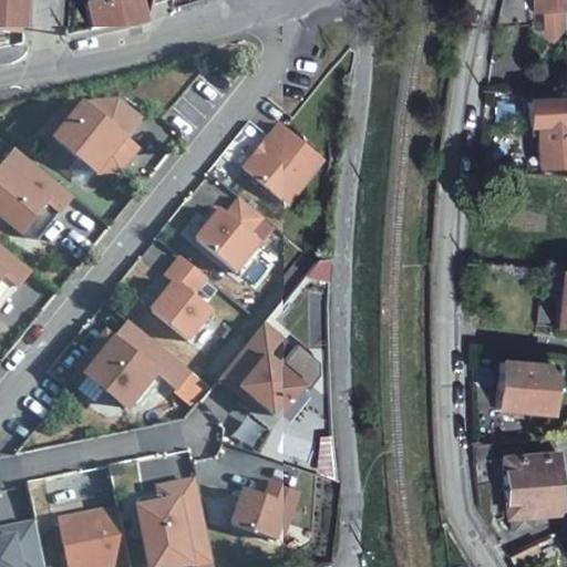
[(0,0),(0,30),(19,32),(21,0),(0,0)]
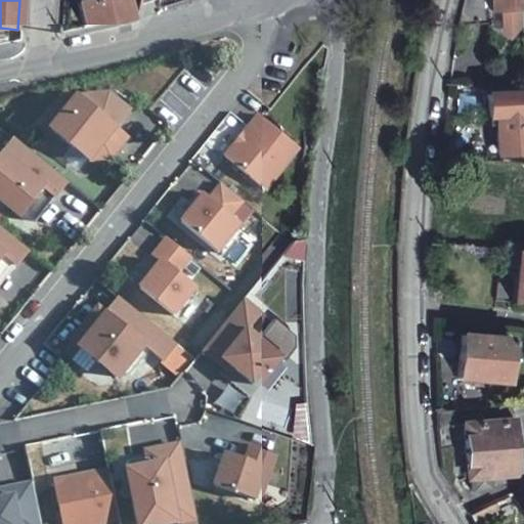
[(77,0),(83,27),(128,14),(124,0),(77,0)]
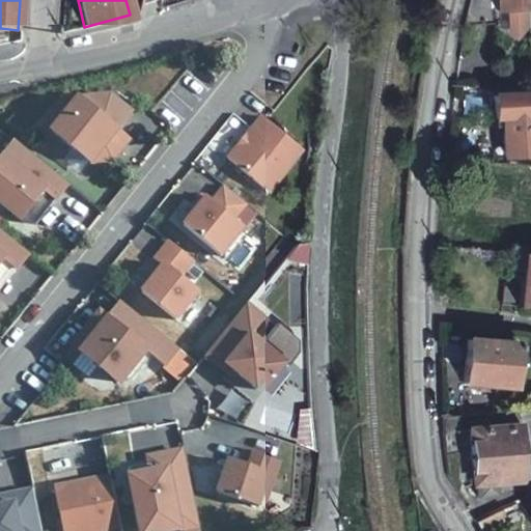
[(497,0),(469,0),(465,23),(496,22),(496,8),(496,6),(498,6),(497,0)]
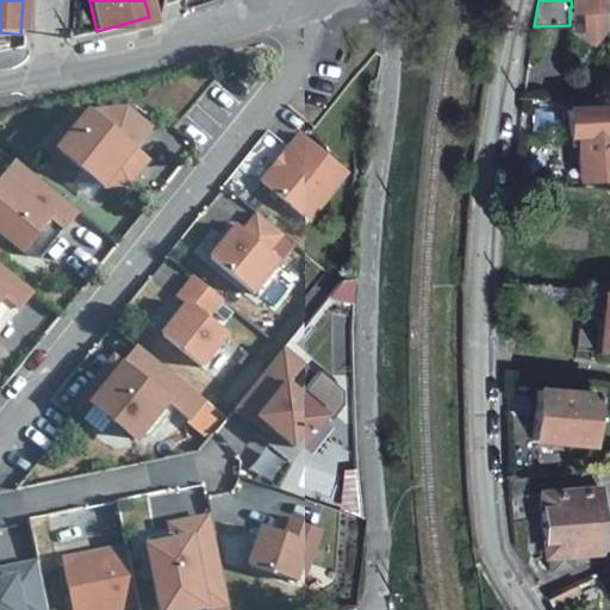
[(571,0),(572,7),(584,7),(585,17),(590,27),(607,26),(605,6),(604,0),(571,0)]
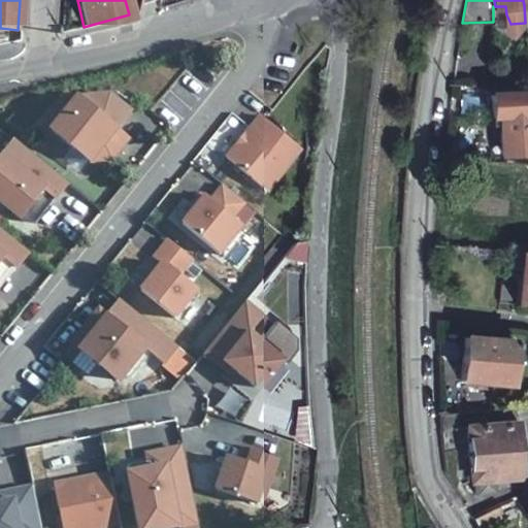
[(500,154),(527,152),(527,90),(491,94),(491,114),(499,114),(500,154)]
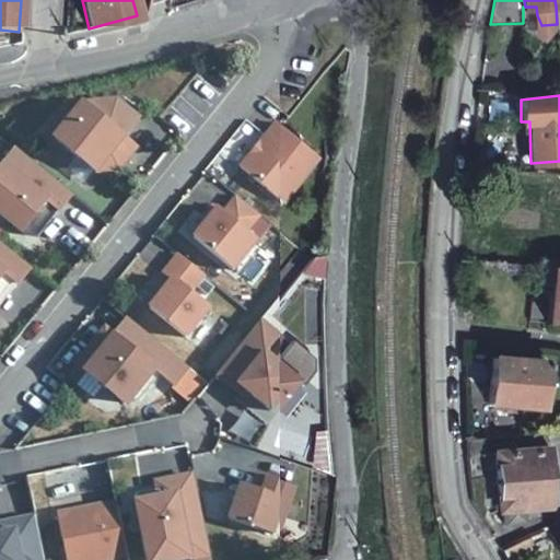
[(60,108),(44,128),(95,171),(118,168),(128,158),(116,147),(124,137),(139,118),(117,101),(82,103),(70,116),(60,108)]
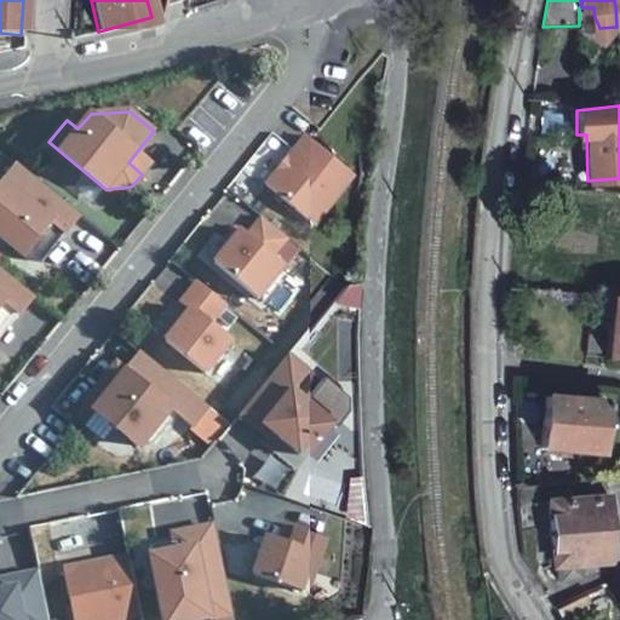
[(305,135),(265,184),(311,222),(351,171),(305,135)]
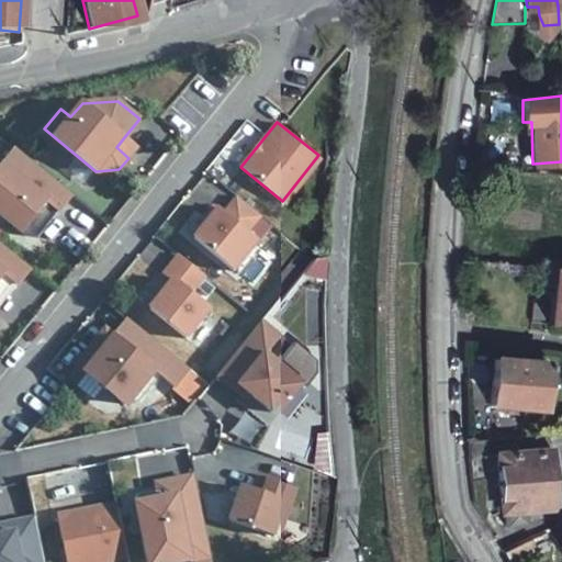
[(136,148),(124,137),(116,147),(128,158),(136,148)]
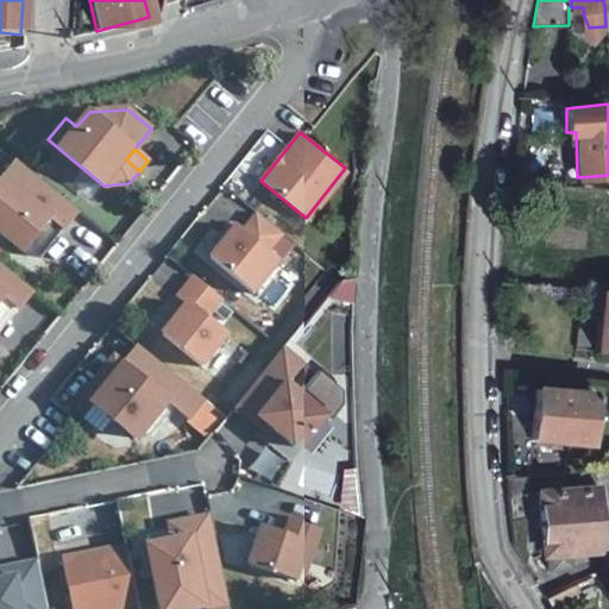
[(77,209),(17,159),(0,180),(0,231),(26,252),(39,255),(77,209)]
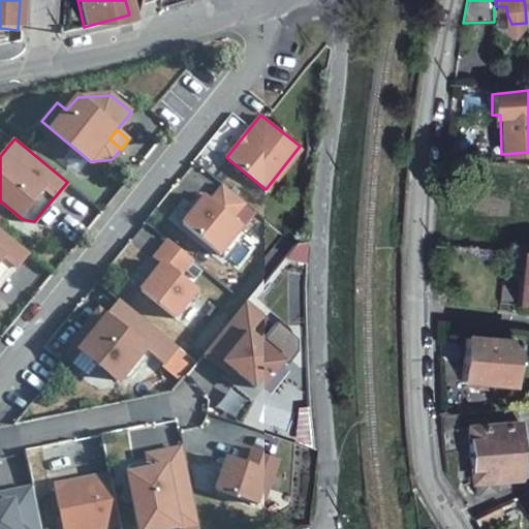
[(246,201),(223,184),(211,200),(205,195),(195,208),(183,224),(220,254),(243,225),(232,218),(246,201)]
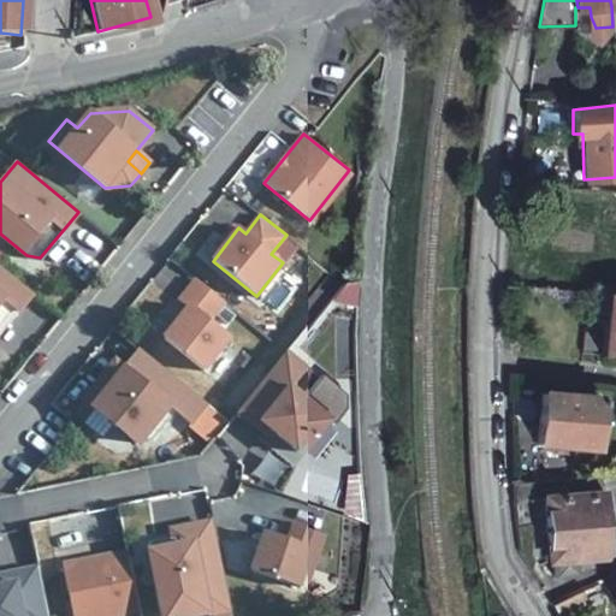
[(224,238),(227,242),(238,227),(235,224),(224,238)]
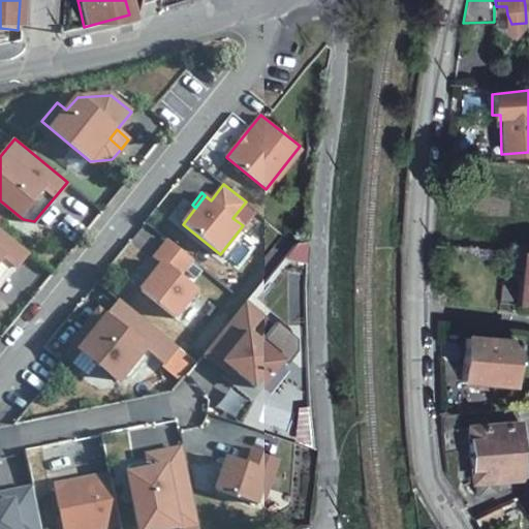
[(0,287),(29,252),(0,228),(0,287)]
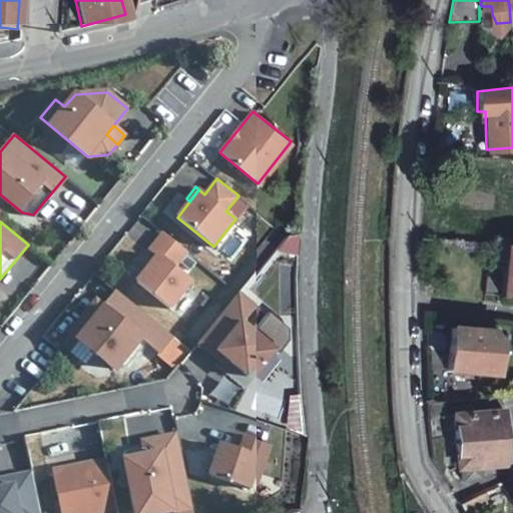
[(286,232),(276,245),(298,249),(299,231),(286,232)]
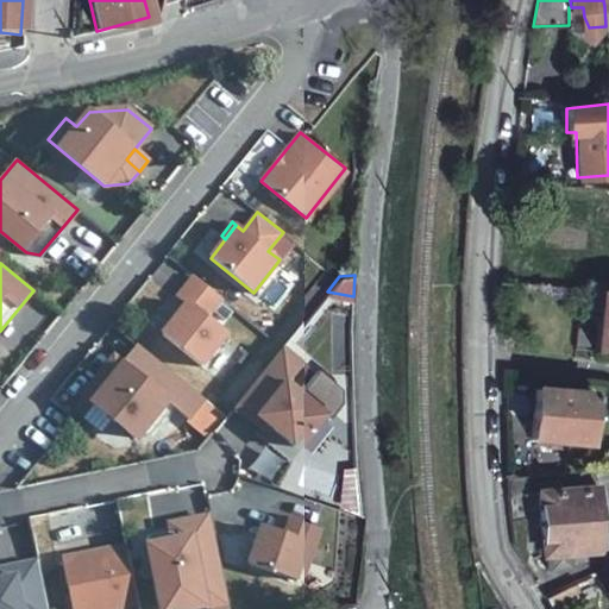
[(207,315),(223,297),(195,276),(180,295),(188,302),(163,334),(202,365),(228,333),(207,315)]
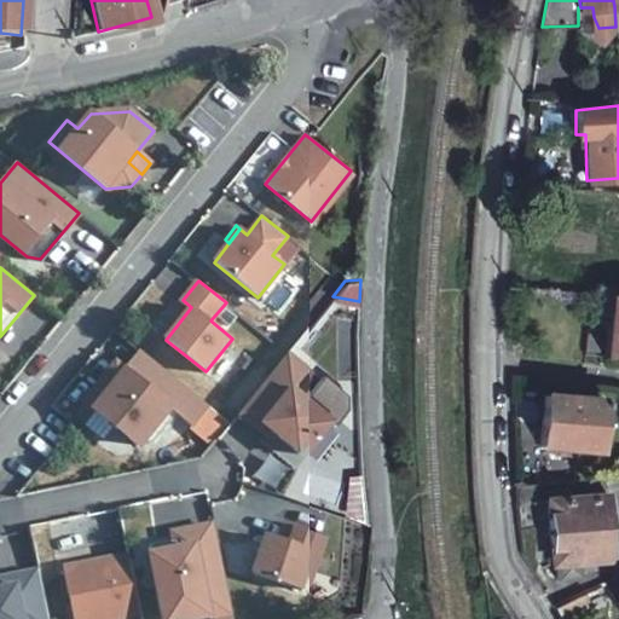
[(618,356),(618,294),(597,291),(597,294),(590,354),(618,356)]
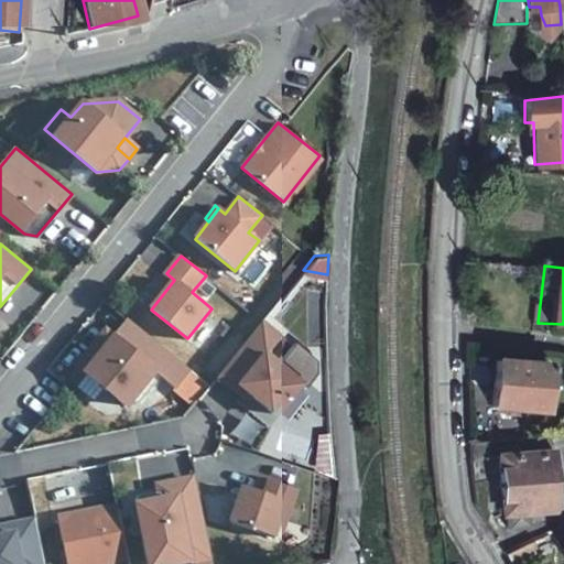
[(175,388),(190,368),(130,321),(116,338),(121,343),(111,356),(96,344),(79,366),(126,403),(141,403),(162,377),(175,388)]
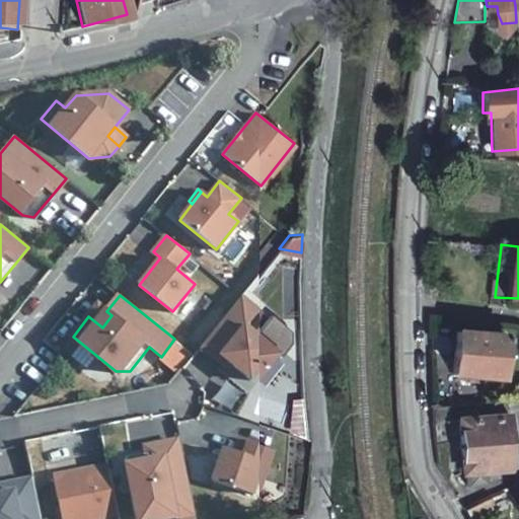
[(258,309),(241,295),(200,347),(218,360),(222,356),(232,364),(251,379),(274,350),(281,355),(291,341),(290,328),(270,312),(253,331),(245,325),(258,309)]
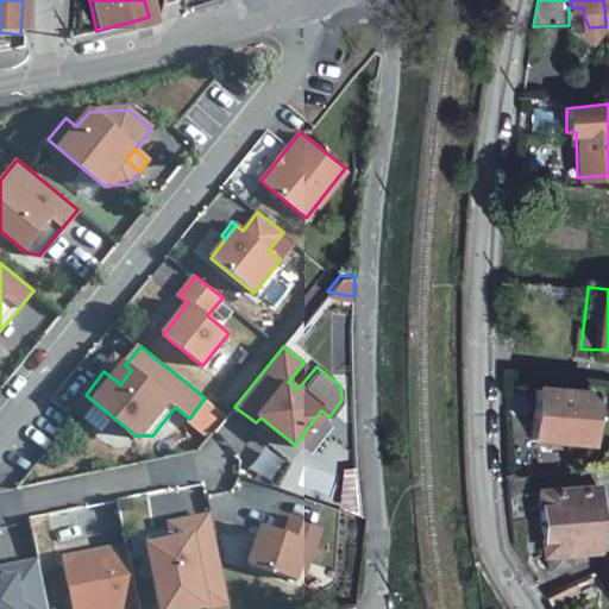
[(125,365),(115,358),(104,371),(120,384),(131,370),(125,365)]
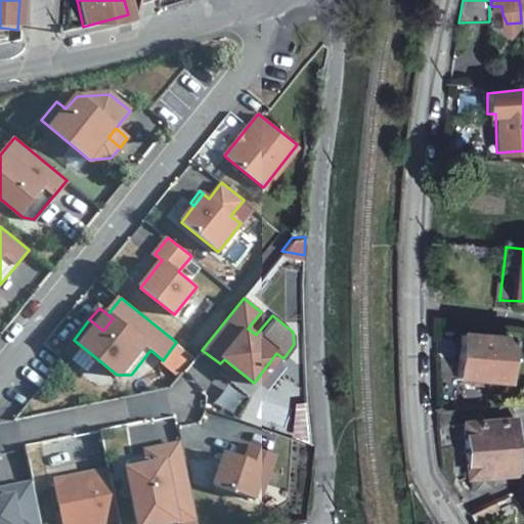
[(460,335),(455,377),(505,381),(508,339),(460,335)]
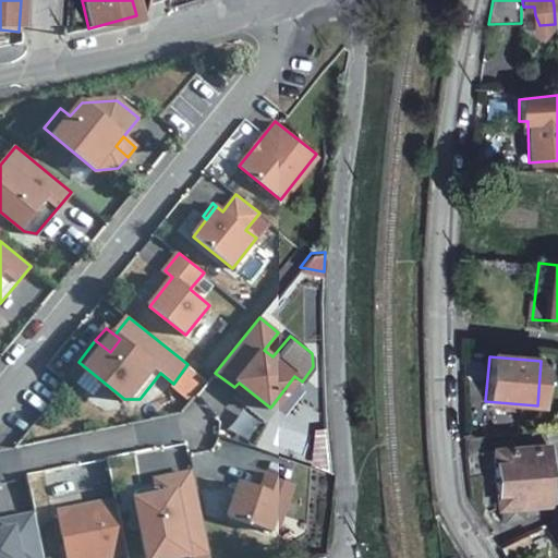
[(239,383),(234,387),(246,397),(250,391),(239,383)]
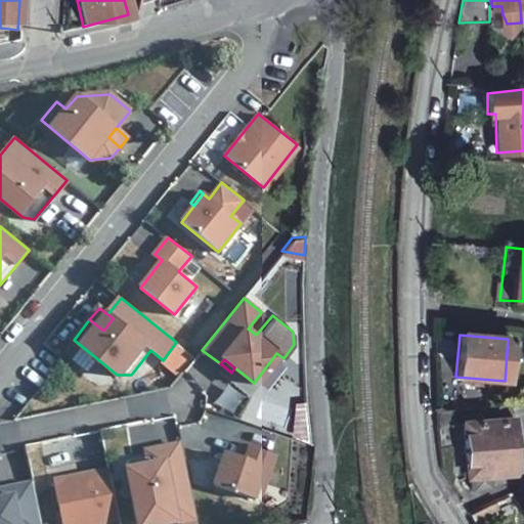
[(436,409),(437,426),(463,425),(466,475),(469,476),(471,488),(487,487),(487,474),(516,471),(513,405),(436,409)]
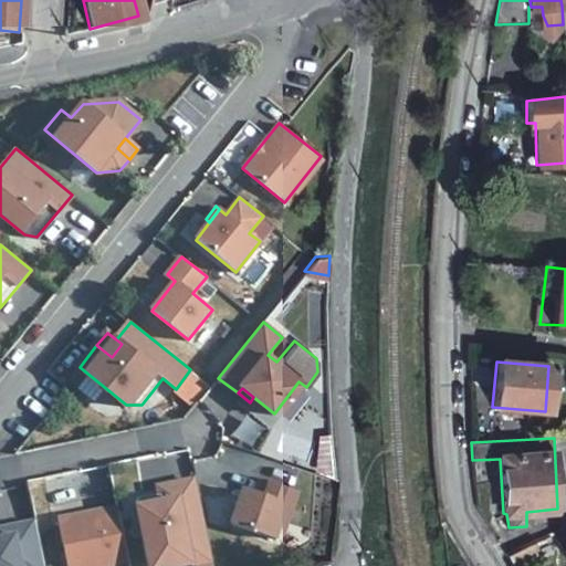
[(293,488),(259,475),(253,492),(242,489),(231,523),(275,538),(293,488)]
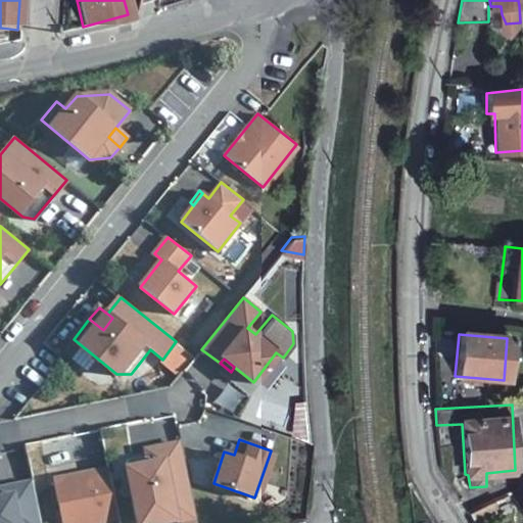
[(163,522),(197,516),(182,442),(160,446),(163,463),(150,465),(149,458),(128,462),(139,522),(163,522)]
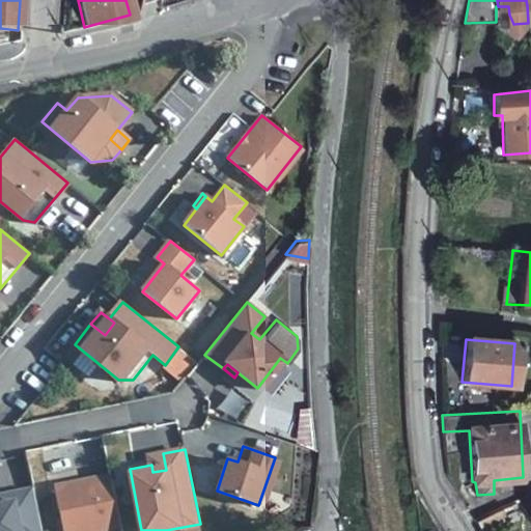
[(152,472),(166,470),(163,453),(149,456),(151,465),(152,472)]
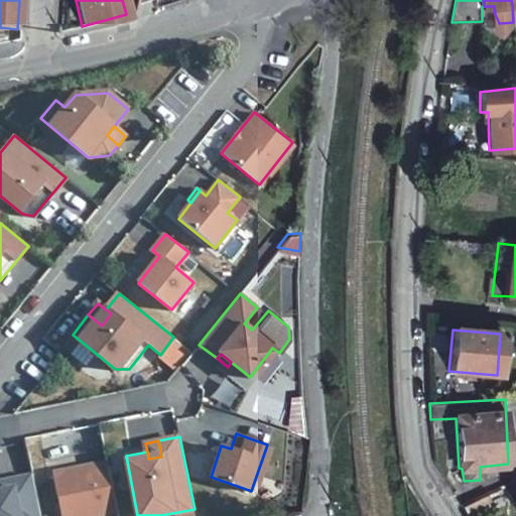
[(107,462),(53,473),(62,515),(97,515),(118,512),(107,462)]
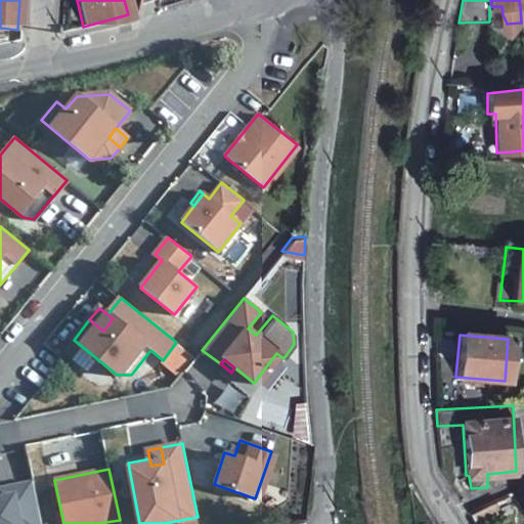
[(0,497),(0,523),(42,523),(33,482),(12,486),(14,495),(0,497)]
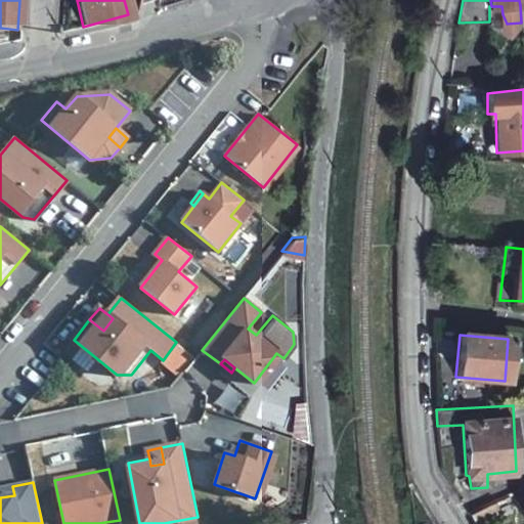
[(0,488),(0,497),(14,495),(12,486),(0,488)]
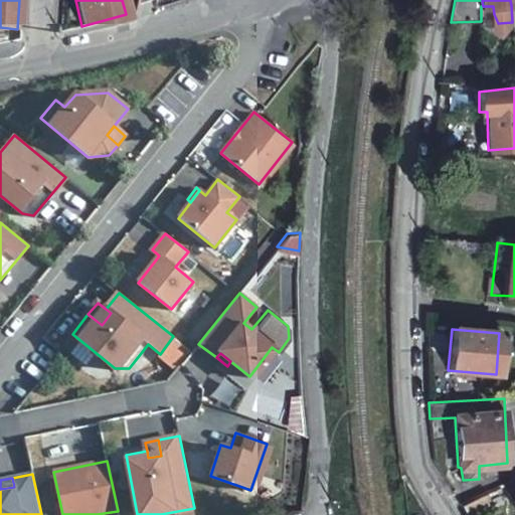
[(461,504),(467,514),(477,514),(492,507),(485,492),(461,504)]
